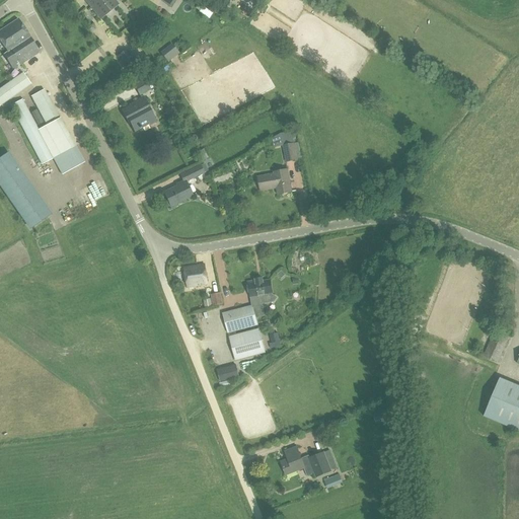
[(85,0),(100,18),(118,4),(115,0),(85,0)]
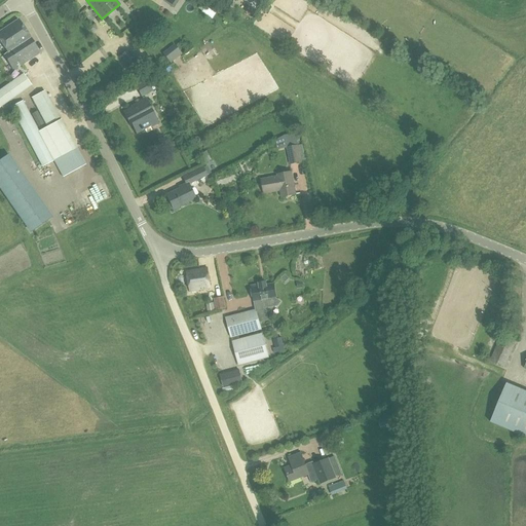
[(215,0),(228,8),(232,0),(215,0)]
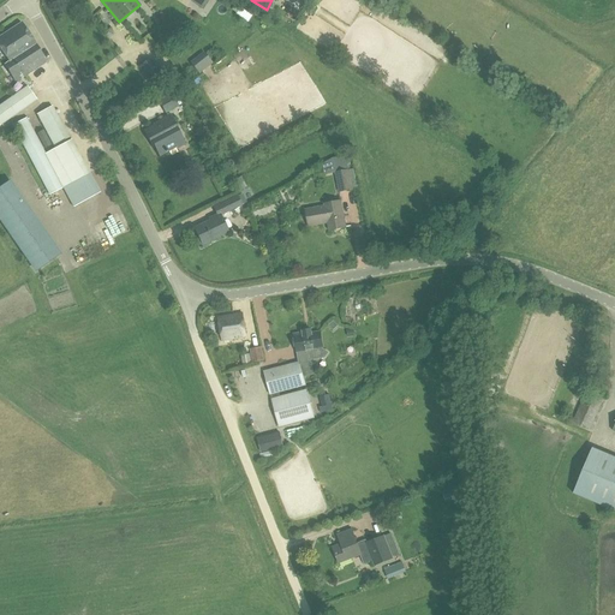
[(0,47),(9,61),(36,45),(22,22),(0,35),(0,47)]
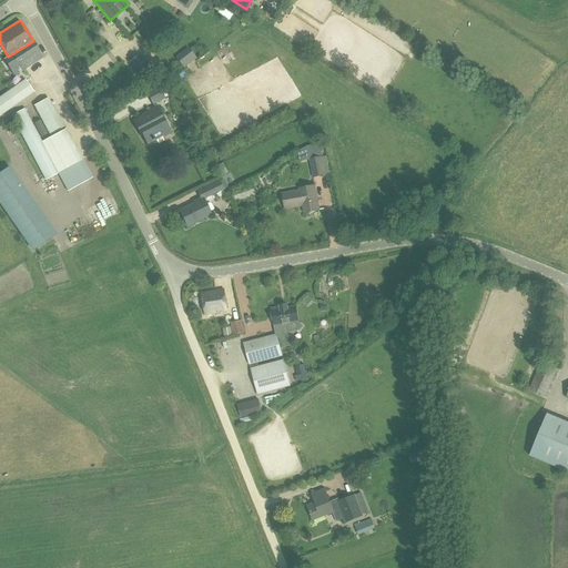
[(33,41),(8,57),(4,59),(14,74),(42,57),(33,41)]
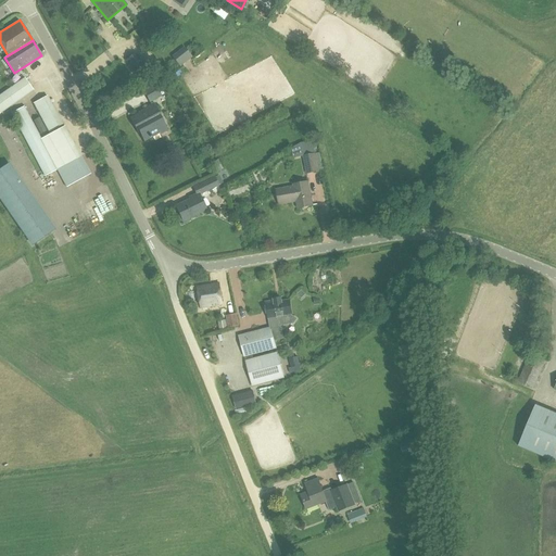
[(125,60),(139,77),(149,70),(135,52),(125,60)]
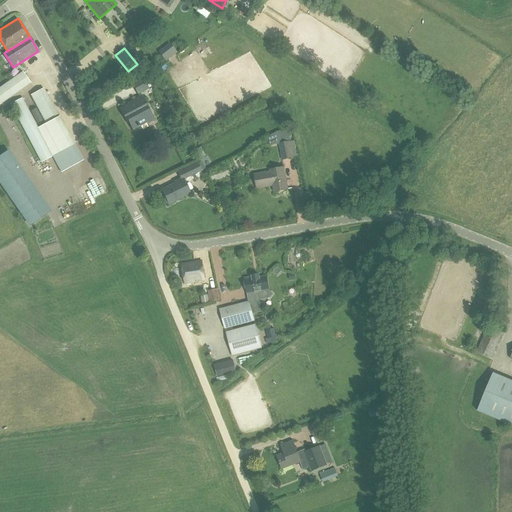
[(23,71),(0,86),(0,103),(30,83),(23,71)]
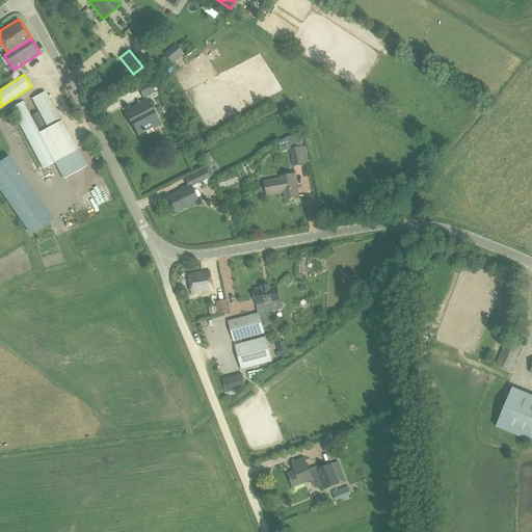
[(137,86),(142,98),(154,91),(148,80),(137,86)]
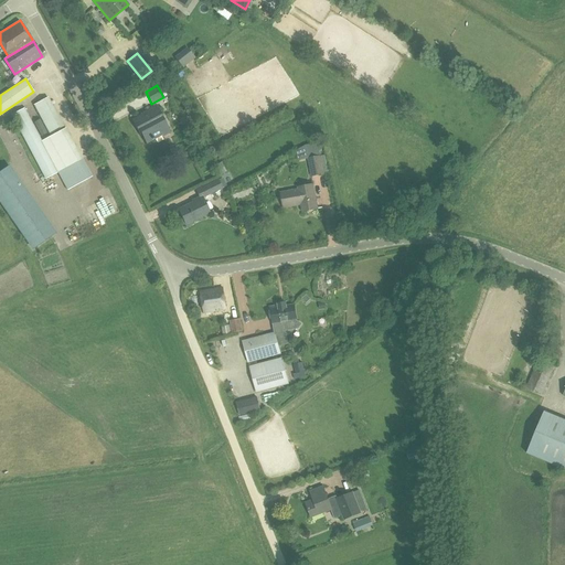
[(41,118),(50,136),(64,128),(48,96),(33,104),(41,118)]
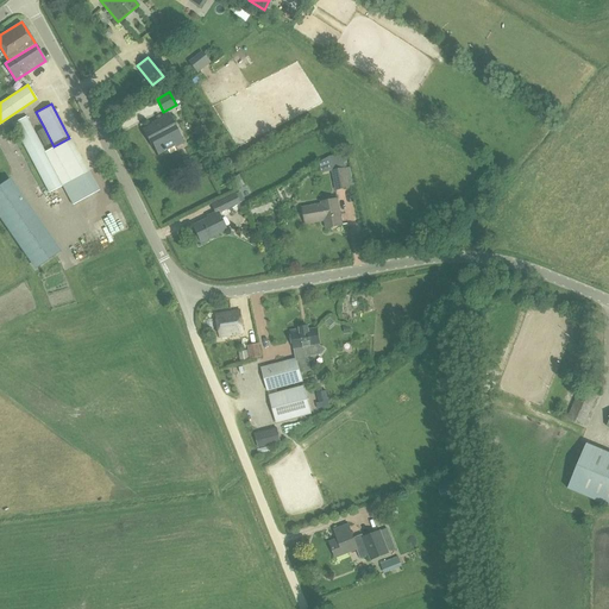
[(168,113),(142,127),(148,139),(150,138),(158,155),(182,142),(168,113)]
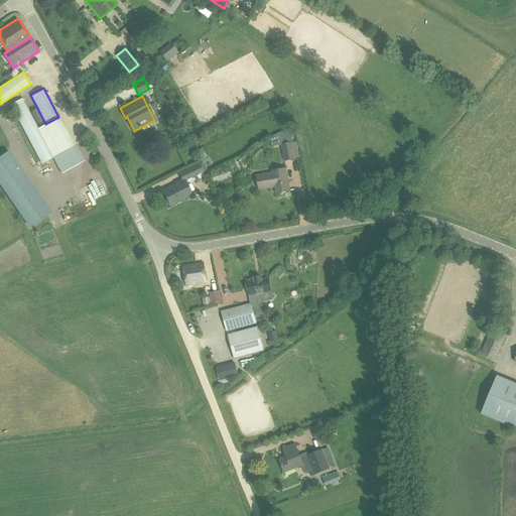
[(37,129),(38,128),(22,98),(10,105),(41,163),(52,157),(37,129)]
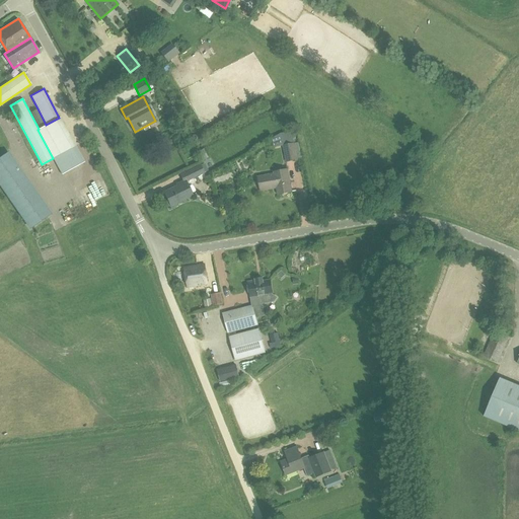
[(30,113),(38,126),(44,123),(36,109),(30,113)]
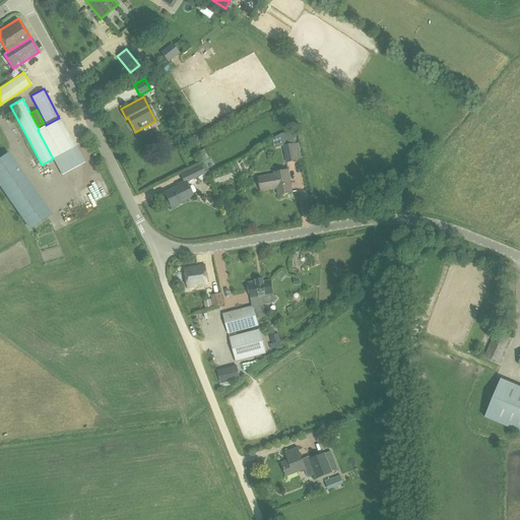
[(57,146),(46,125),(39,129),(38,130),(53,158),(61,175),(84,163),(75,146),(71,138),(57,146)]
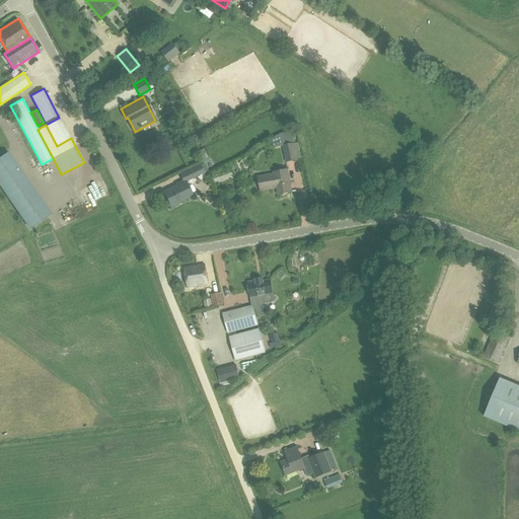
[(298,157),(294,132),(281,134),(286,162),(298,161),(298,157)]
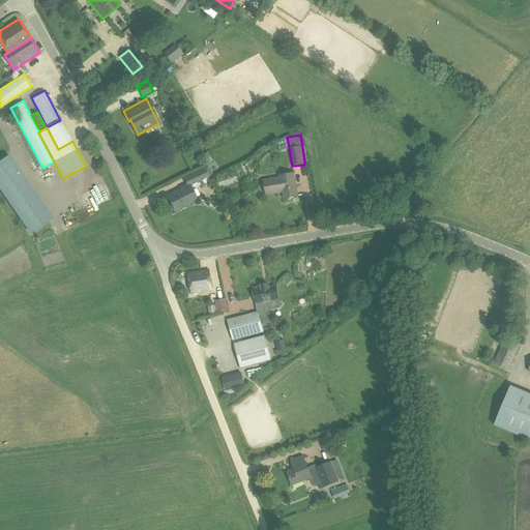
[(203,156),(206,165),(211,163),(207,154),(203,156)]
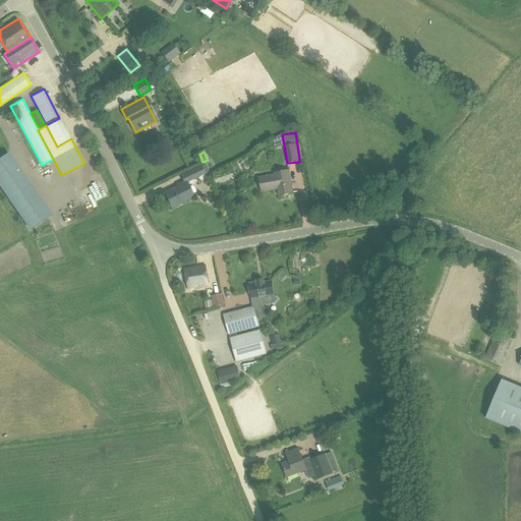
[(51,216),(45,208),(7,153),(0,157),(0,184),(24,221),(31,229),(51,216)]
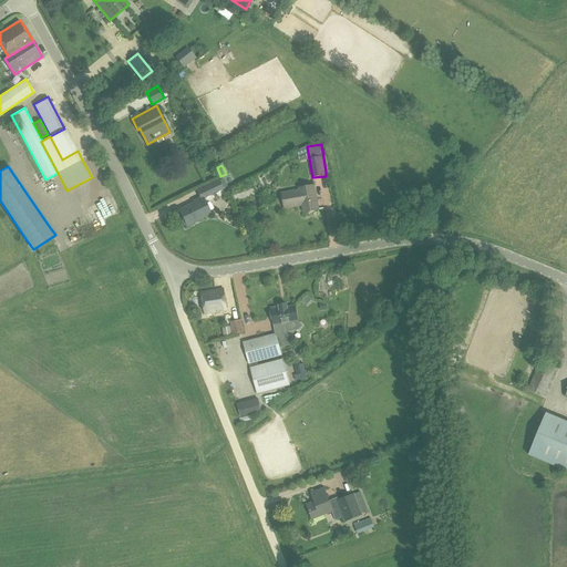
[(219,179),(198,189),(203,198),(224,189),(219,179)]
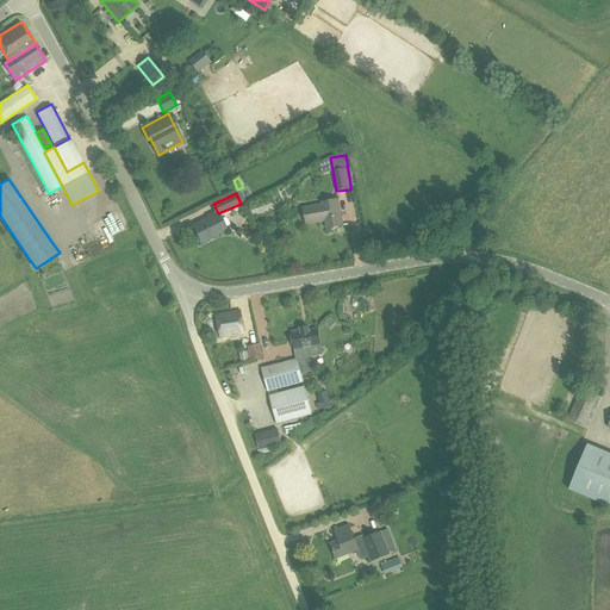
[(306,224),(325,221),(327,228),(343,225),(338,198),(322,201),(322,204),(303,207),(306,224)]
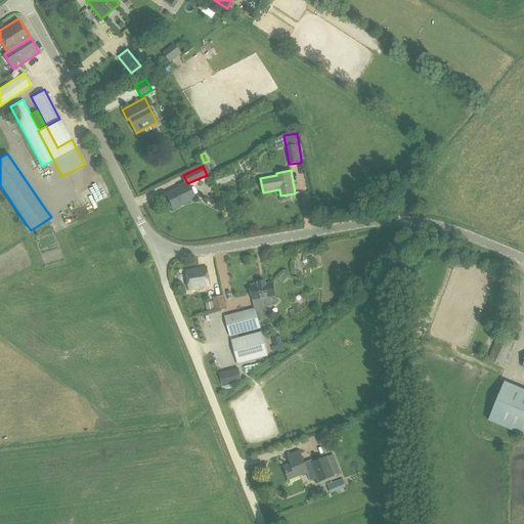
[(103,207),(95,185),(101,183),(98,175),(61,189),(72,215),(89,209),(90,212),(103,207)]
